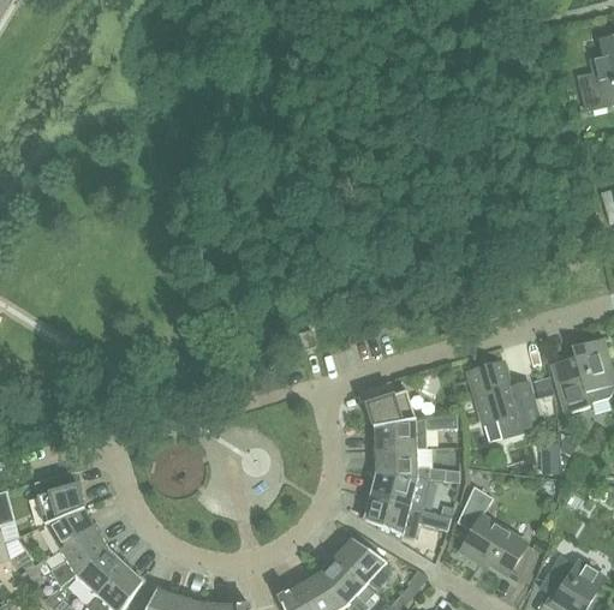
[(590,58),(594,71),(576,76),(584,109),(612,103),(609,93),(613,91),(613,34),(600,37),(604,54),(590,58)]
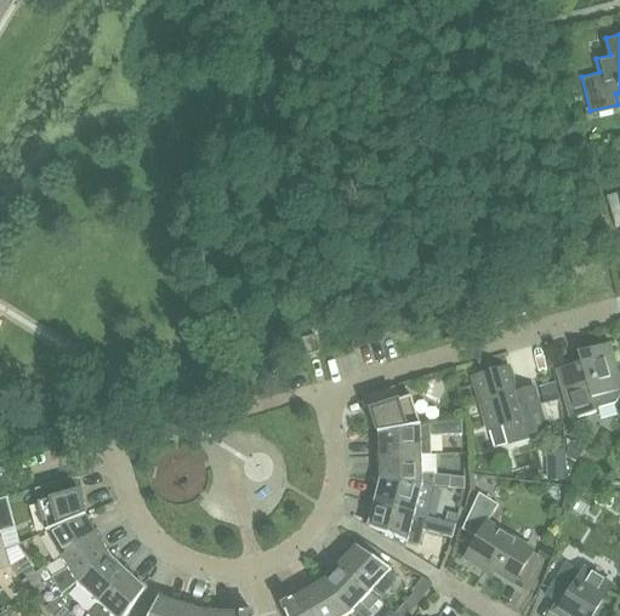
[(619,187),(606,192),(614,223),(619,221),(619,187)]
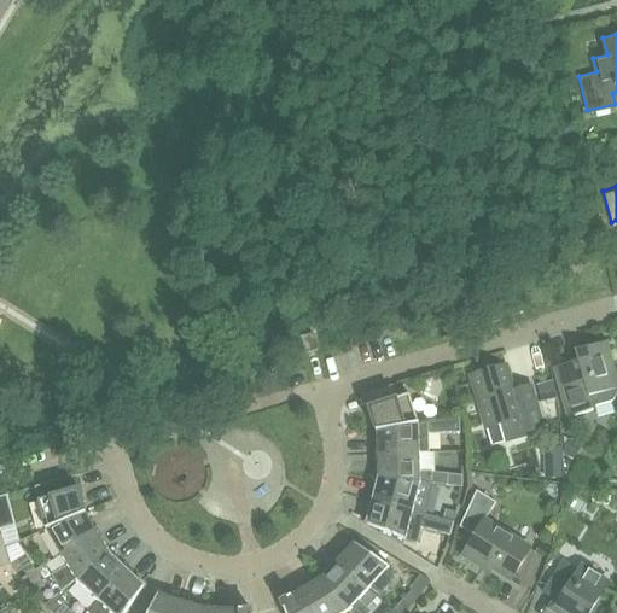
[(300,332),(304,349),(315,345),(310,330),(300,332)]
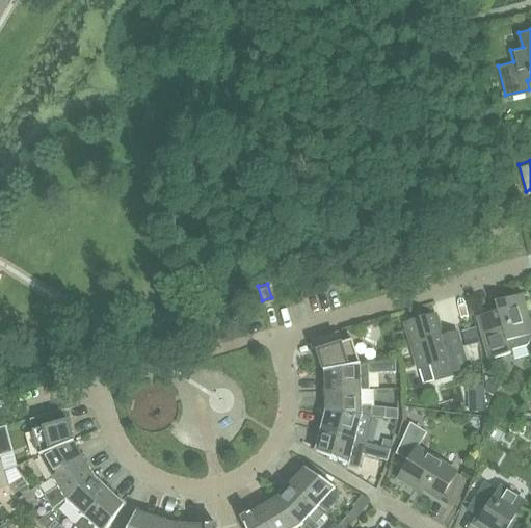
[(527,332),(530,330),(530,326),(521,290),(494,298),(496,307),(475,313),(487,355),(509,349),(508,346),(521,343),(527,332)]
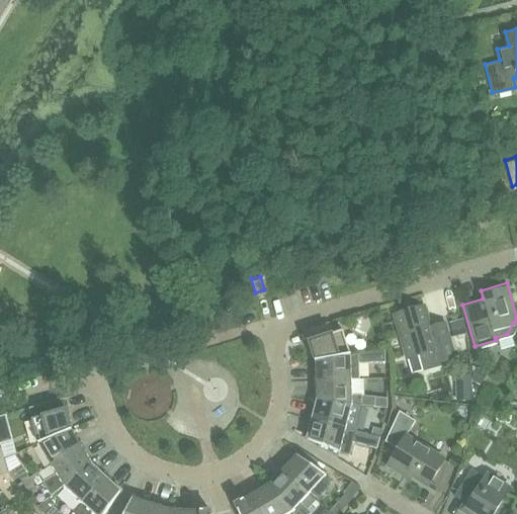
[(453,355),(448,335),(443,320),(429,324),(423,304),(394,312),(406,355),(422,350),(425,363),(453,355)]
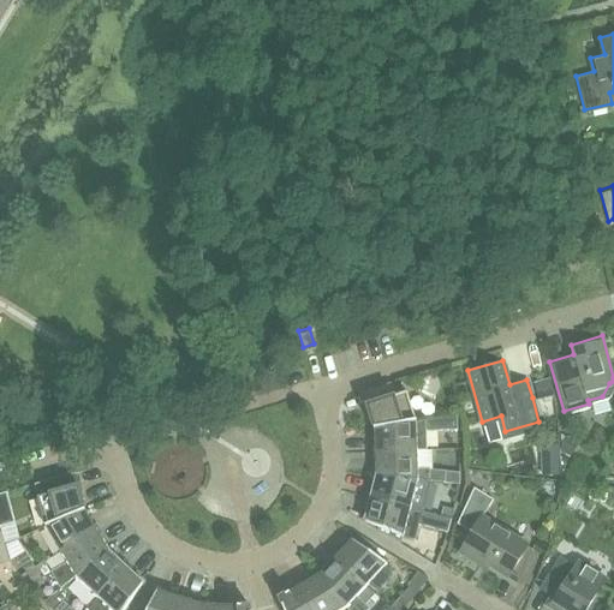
[(529,380),(532,396),(553,390),(549,374),(529,380)]
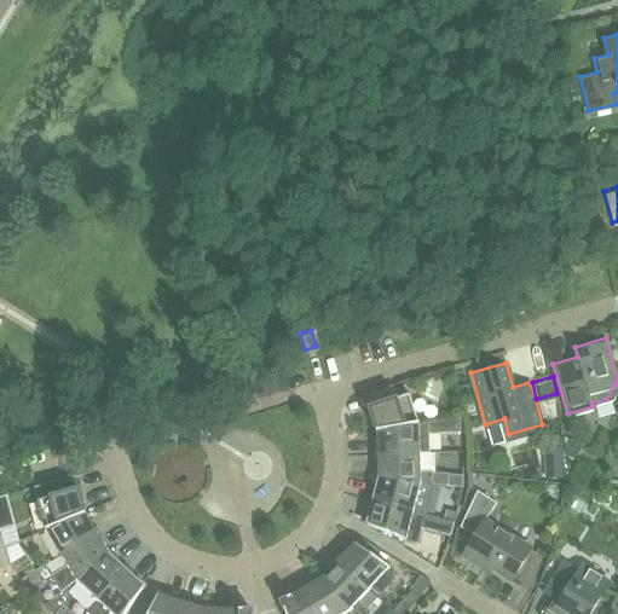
[(363,389),(375,427),(417,420),(409,391),(397,395),(392,381),(363,389)]
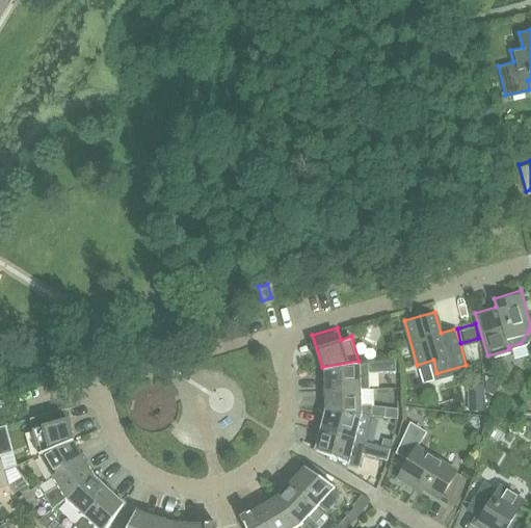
[(323,388),(360,387),(368,386),(368,369),(395,369),(394,355),(359,361),(322,367),(322,368),(323,388)]
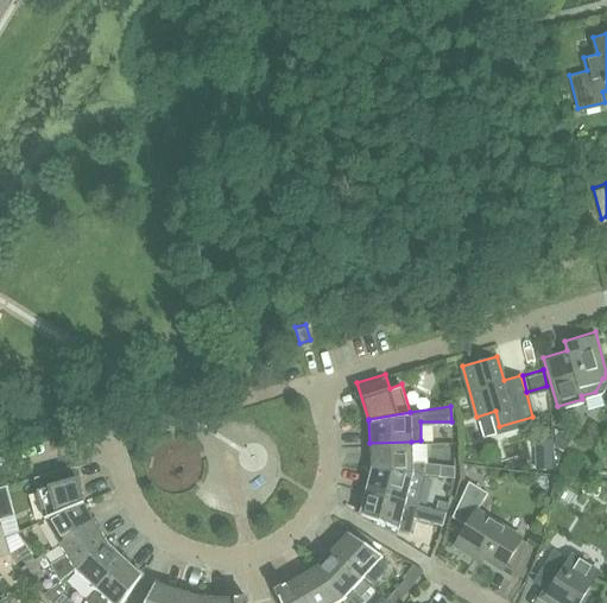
[(554,442),(564,448),(571,433),(561,429),(554,442)]
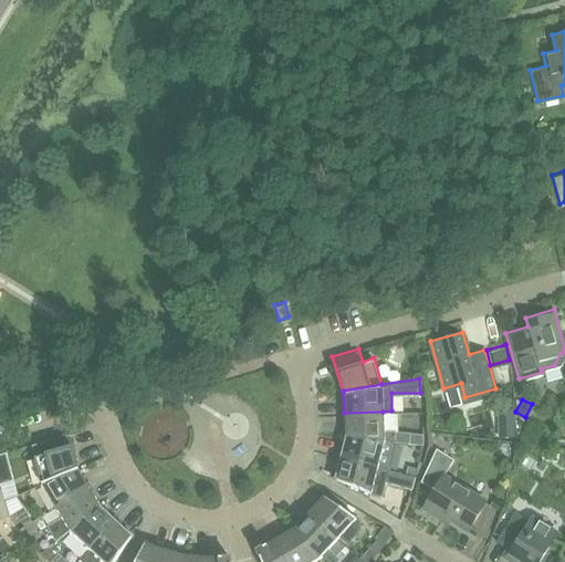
[(384,427),(383,412),(344,413),(344,434),(395,439),(408,440),(408,439),(422,443),(422,432),(384,427)]
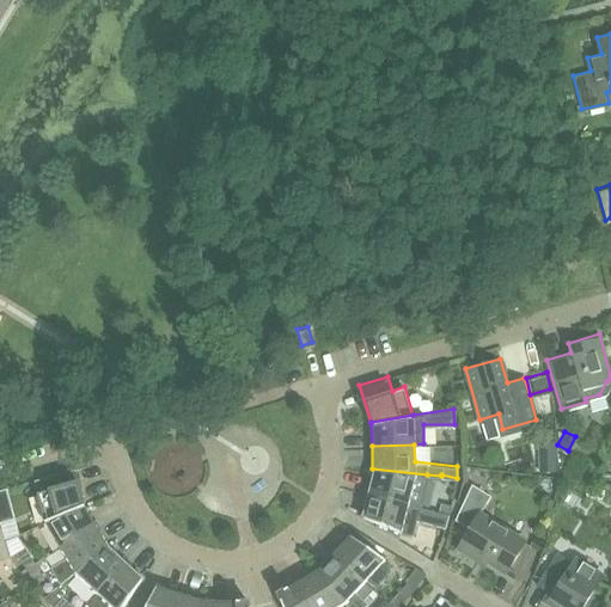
[(74,466),(44,474),(32,477),(44,520),(84,503),(74,466)]
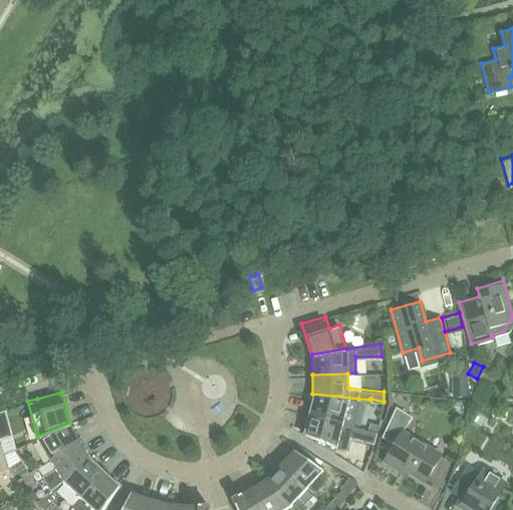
[(312,394),(308,413),(342,422),(352,424),(358,399),(312,394)]
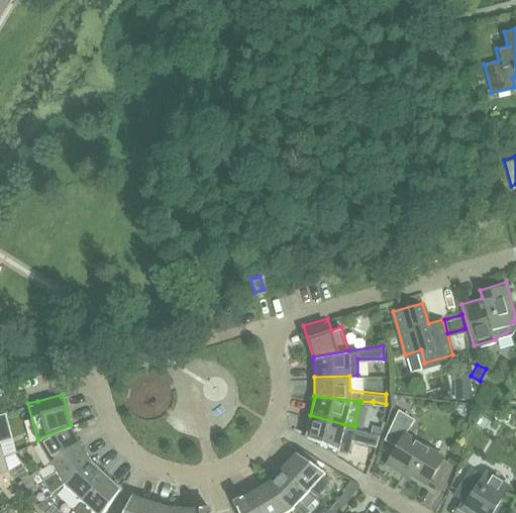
[(402,472),(404,468),(426,482),(442,455),(404,432),(413,417),(397,407),(384,437),(396,444),(386,462),(402,472)]
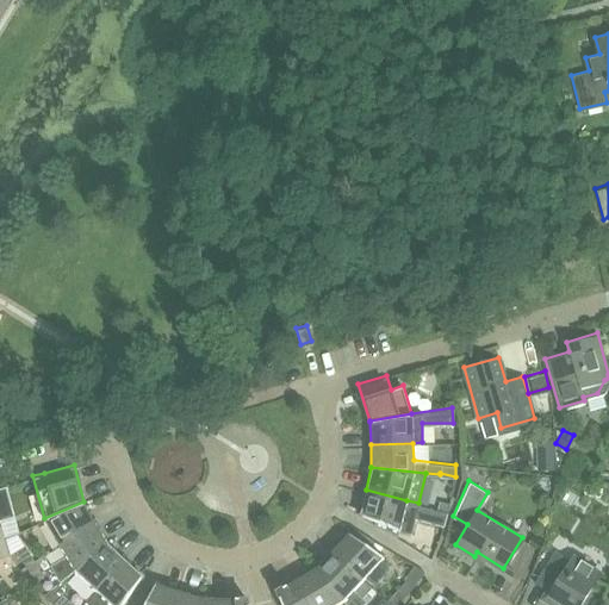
[(0,515),(14,510),(5,481),(0,482),(0,515)]
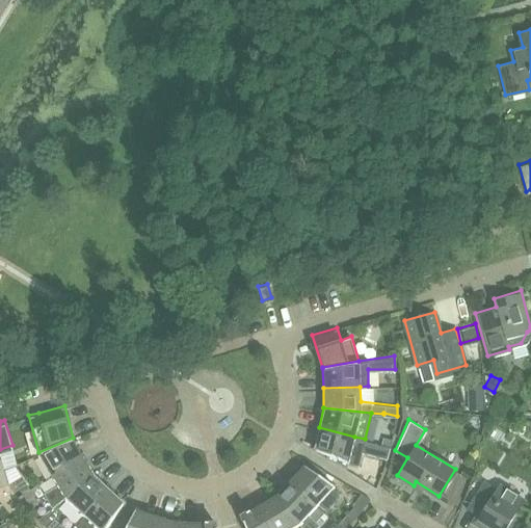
[(347,462),(354,437),(319,427),(314,447),(347,462)]
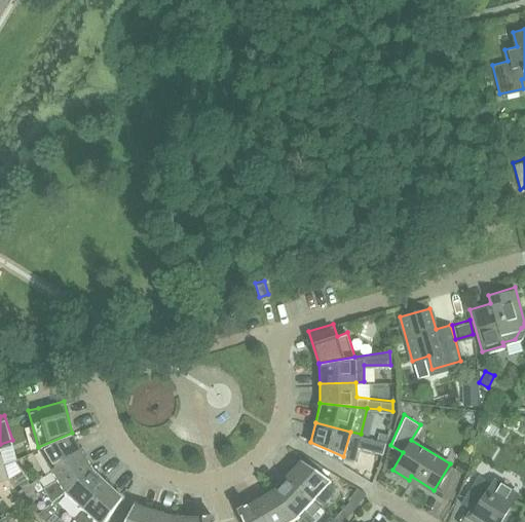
[(385,441),(387,432),(378,430),(376,438),(385,441)]
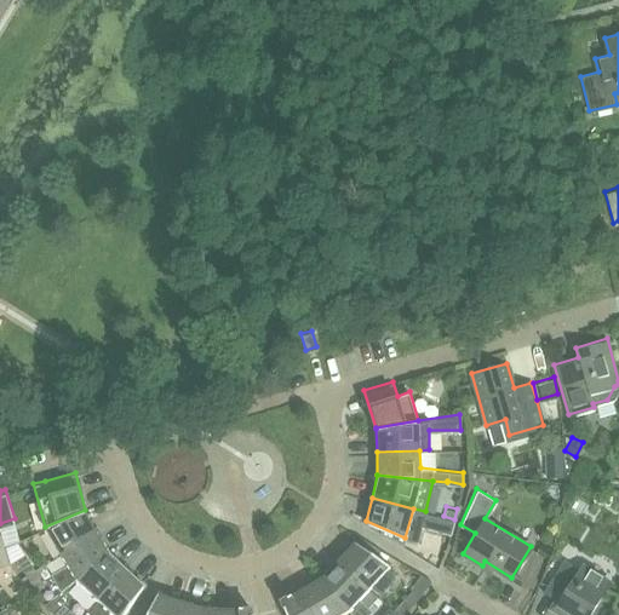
[(45,527),(59,552),(97,530),(85,511),(85,510),(45,527)]
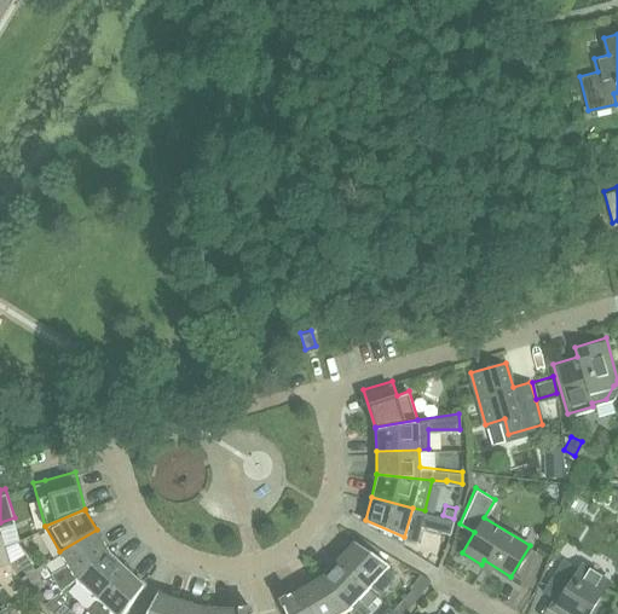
[(59,551),(67,562),(51,572),(61,589),(75,577),(109,550),(97,529),(59,551)]
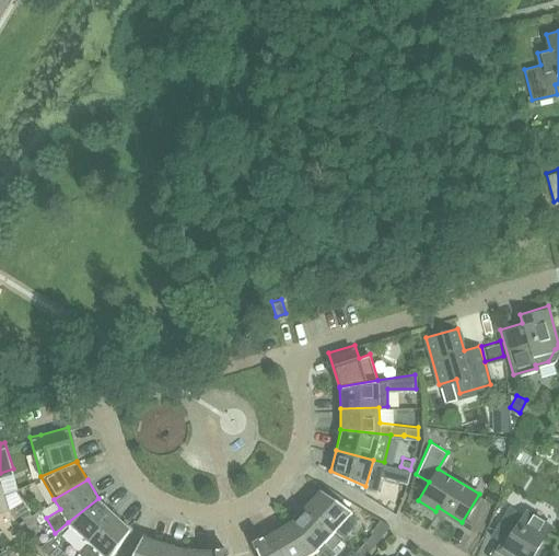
[(0,511),(9,508),(0,481),(0,511)]
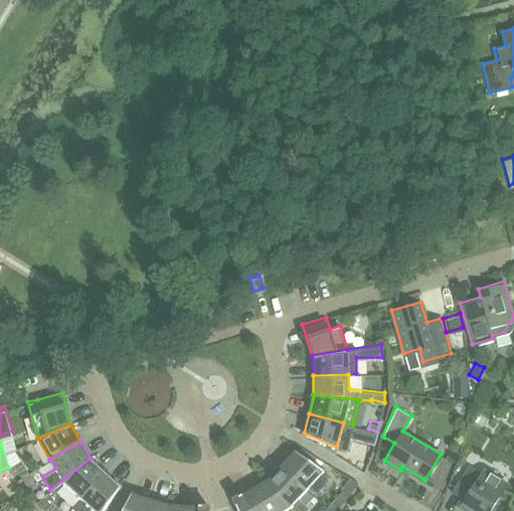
[(326,479),(321,472),(323,469),(294,449),(280,464),(306,488),(308,485),(315,490),(326,479)]
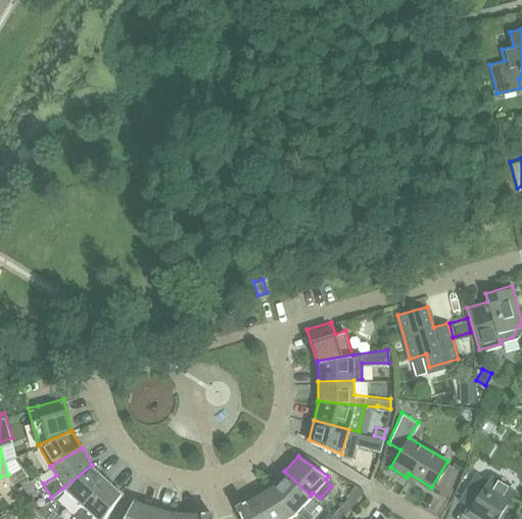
[(92,465),(63,487),(82,505),(106,478),(92,465)]
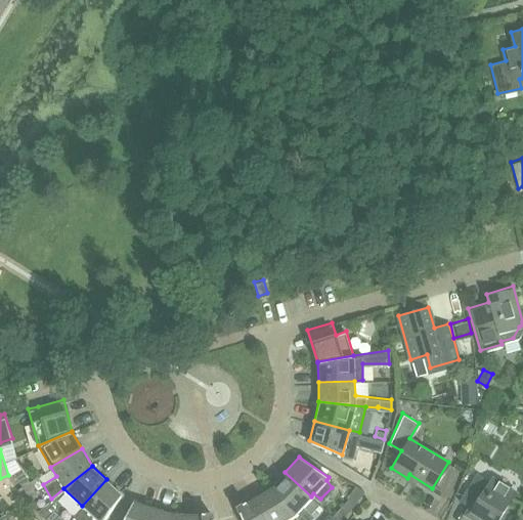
[(12,471),(20,484),(29,480),(20,467),(12,471)]
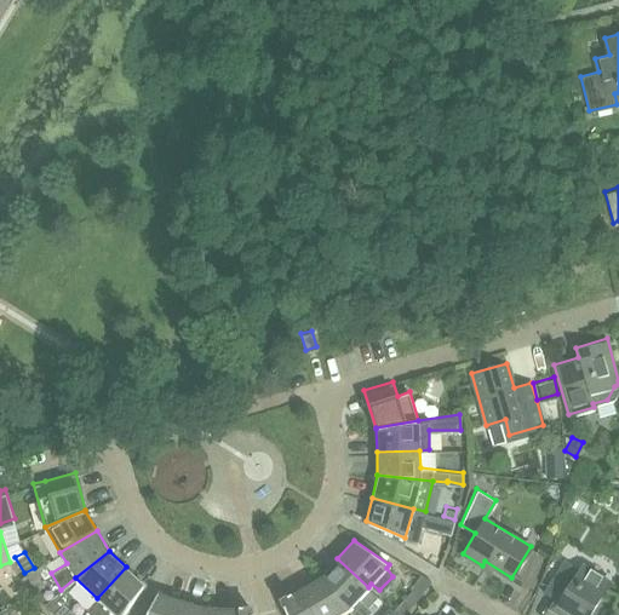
[(554,597),(548,607),(562,614),(567,614),(569,611),(575,614),(586,614),(609,580),(582,563),(579,567),(562,557),(543,590),(554,597)]
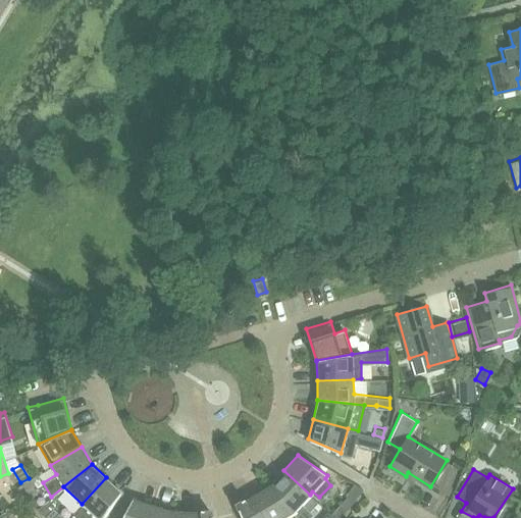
[(306,517),(312,513),(302,504),(310,495),(283,470),(270,484),(293,513),(298,517),(306,517)]
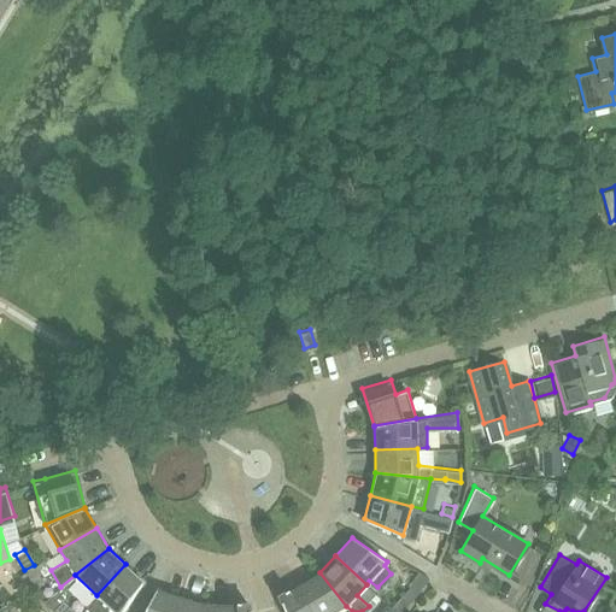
[(121,611),(142,581),(142,580),(125,564),(97,595),(98,596),(87,607),(92,611),(121,611)]
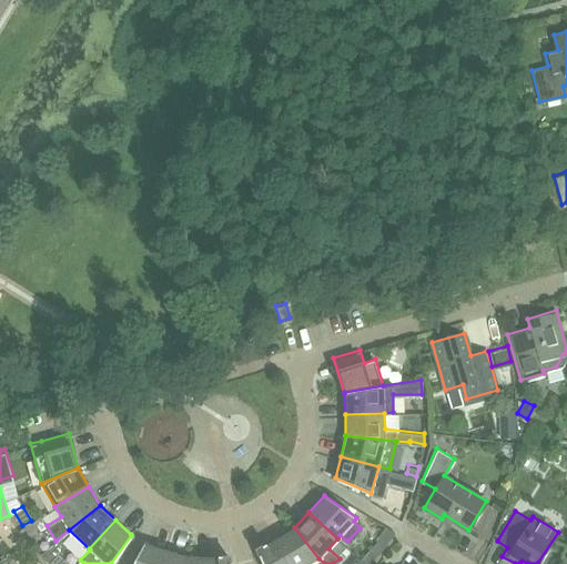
[(22,525),(31,540),(40,534),(31,521),(22,525)]
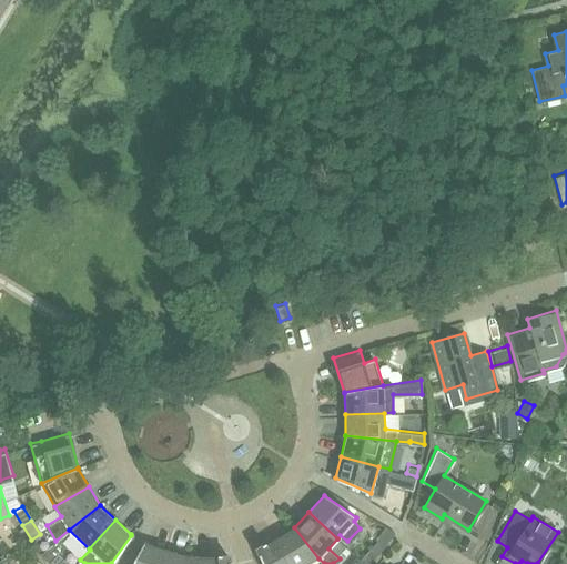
[(294,527),(275,539),(291,563),(309,563),(319,559),(294,527)]
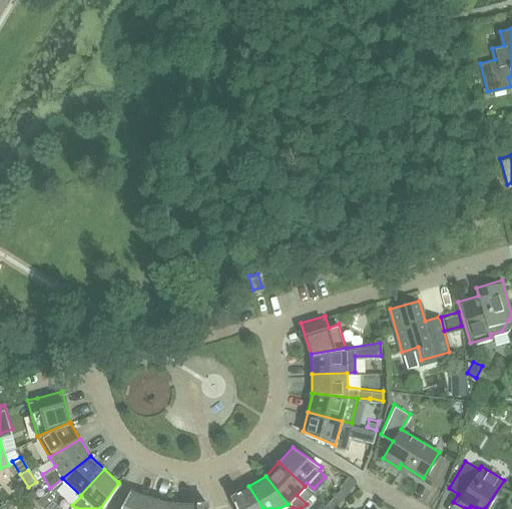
[(263,508),(248,486),(231,496),(236,508),(263,508)]
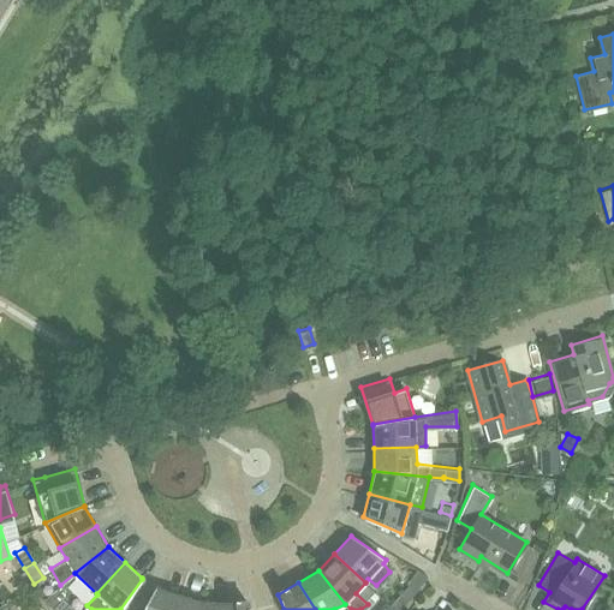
[(143,609),(173,609),(179,593),(156,586),(143,609)]
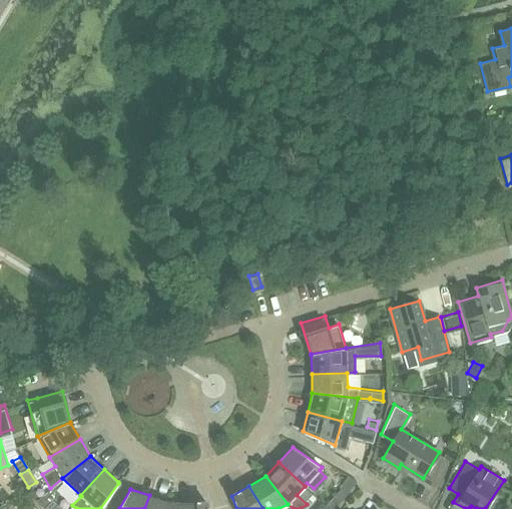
[(45,508),(59,508),(42,493),(36,499),(45,508)]
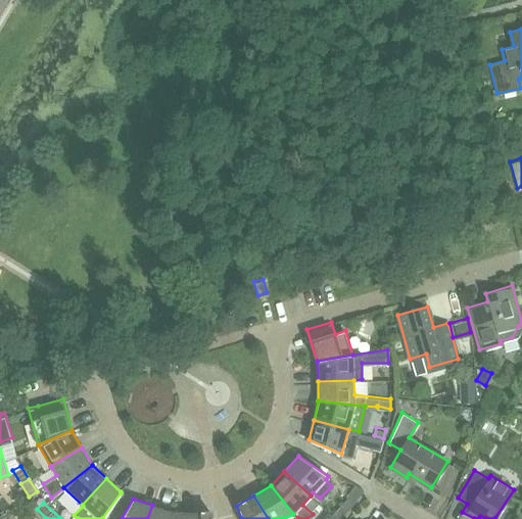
[(341,503),(331,514),(336,518),(337,518),(347,509),(341,503)]
